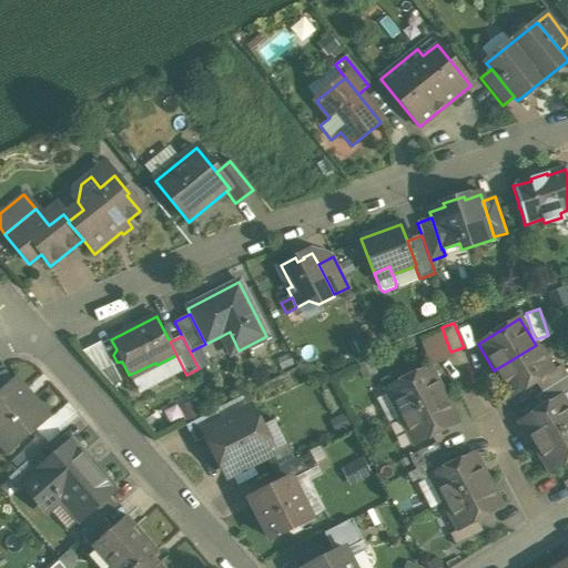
[(82,350),(95,371),(110,362),(97,341),(82,350)]
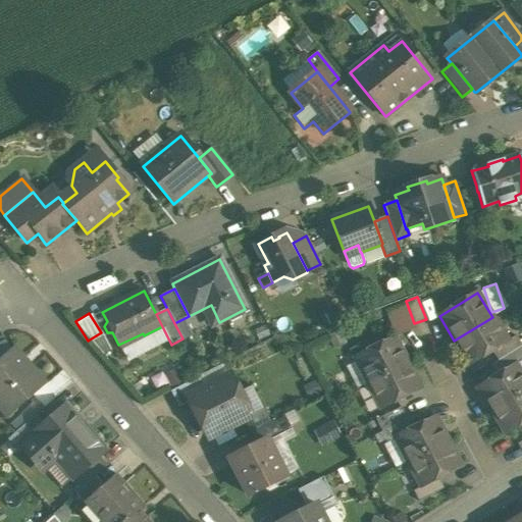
[(492,317),(454,341),(469,365),(491,351),(507,341),(492,317)]
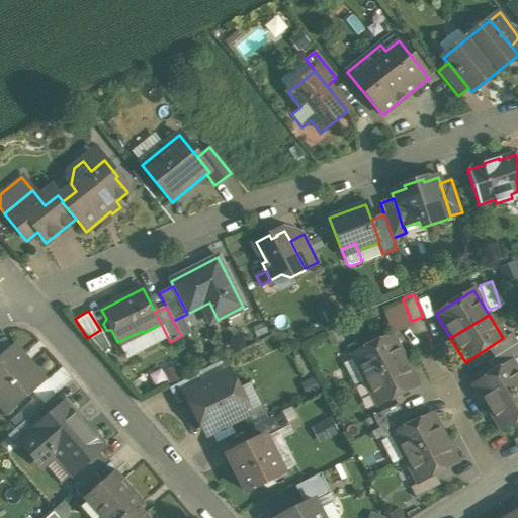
[(381,323),(345,341),(352,355),(389,337),(381,323)]
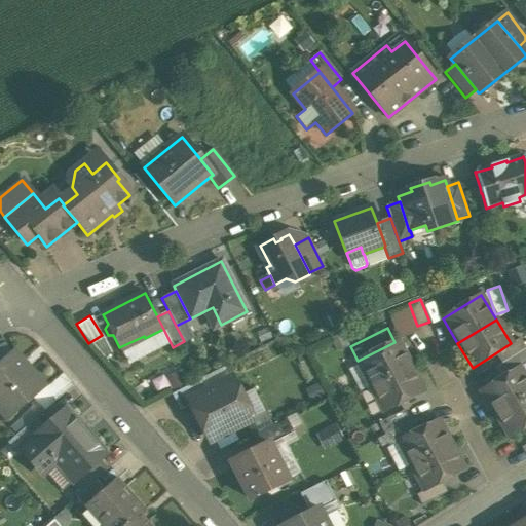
[(511,343),(495,353),(501,364),(525,349),(519,339),(511,343)]
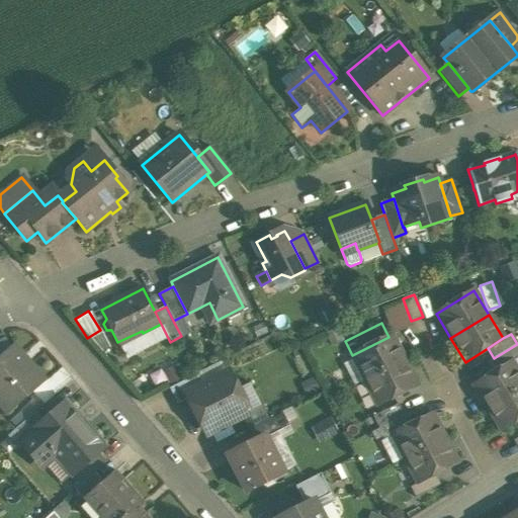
[(352,355),(364,380),(405,360),(392,335),(389,337),(352,355)]
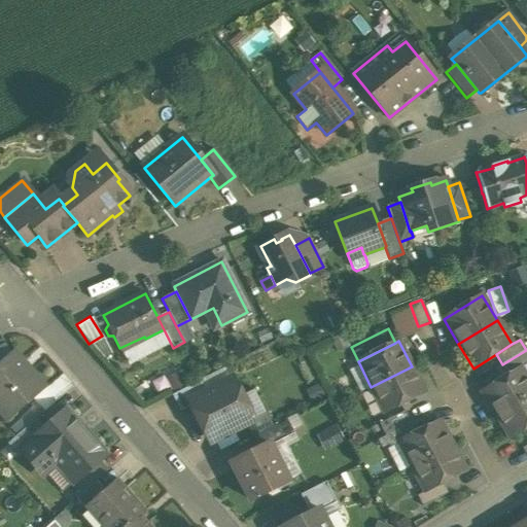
[(502,364),(497,369),(503,379),(520,369),(521,369),(526,364),(526,349),(526,350),(502,364)]
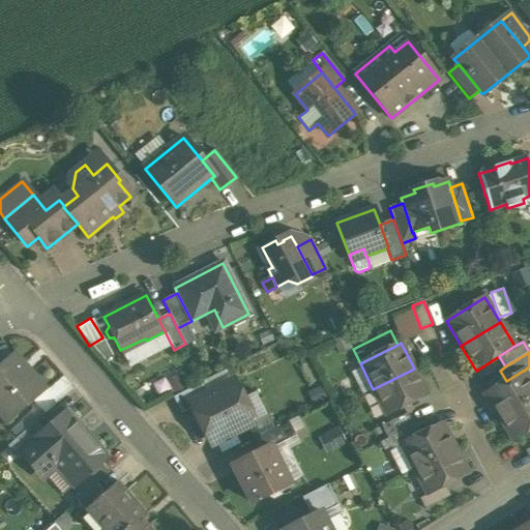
[(15,352),(0,364),(0,416),(6,424),(47,389),(15,352)]
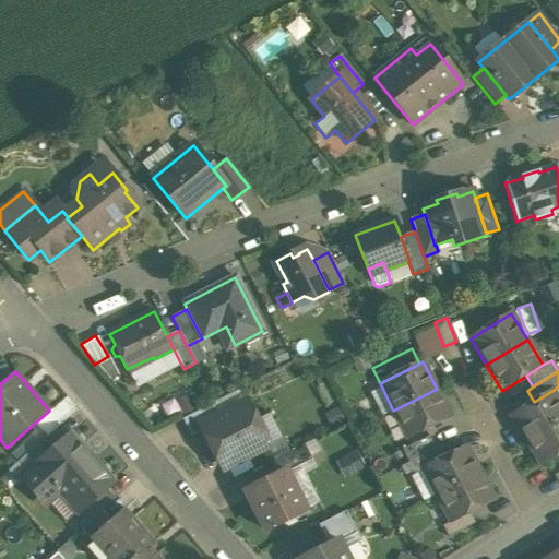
[(437,389),(393,411),(407,438),(450,416),(437,389)]
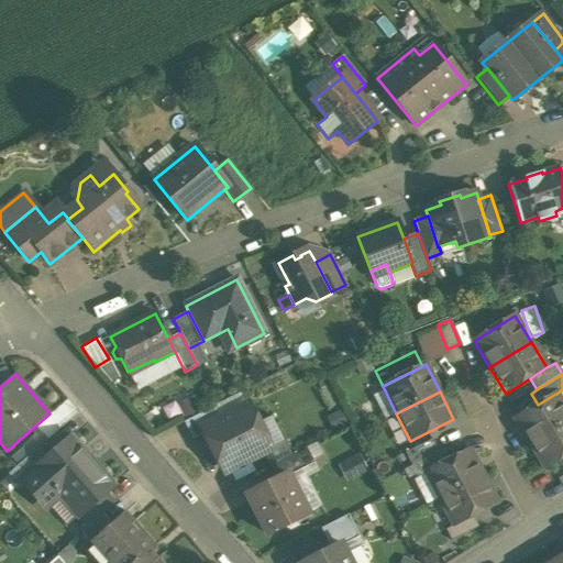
[(538,405),(515,419),(530,443),(562,422),(562,405),(556,394),(555,394),(538,405)]
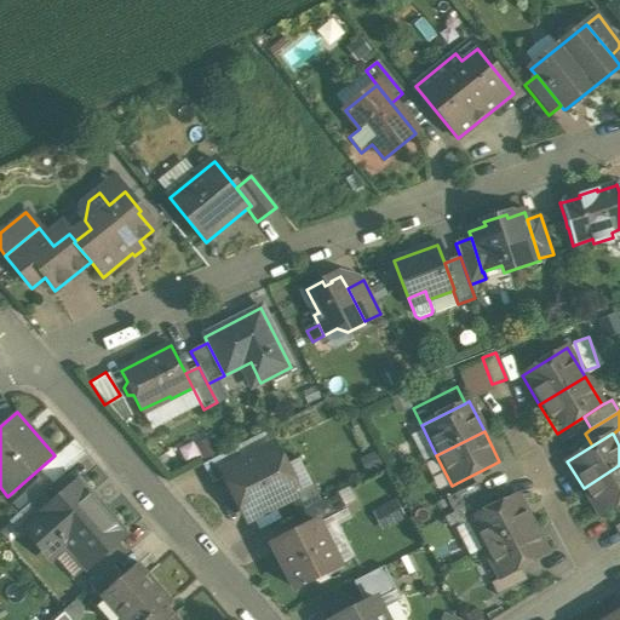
[(241,461),(227,469),(230,476),(252,518),(297,495),(271,447),(241,461)]
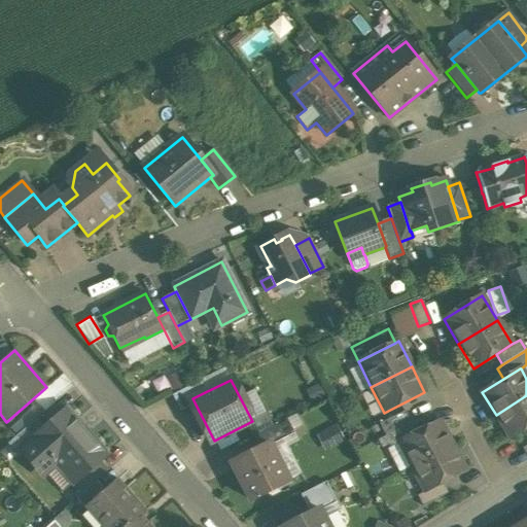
[(200,381),(171,395),(180,412),(196,405),(192,398),(205,392),(200,381)]
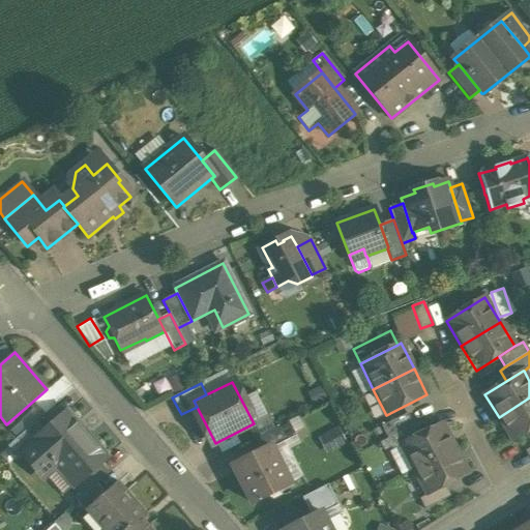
[(529,398),(499,417),(513,440),(529,430),(529,398)]
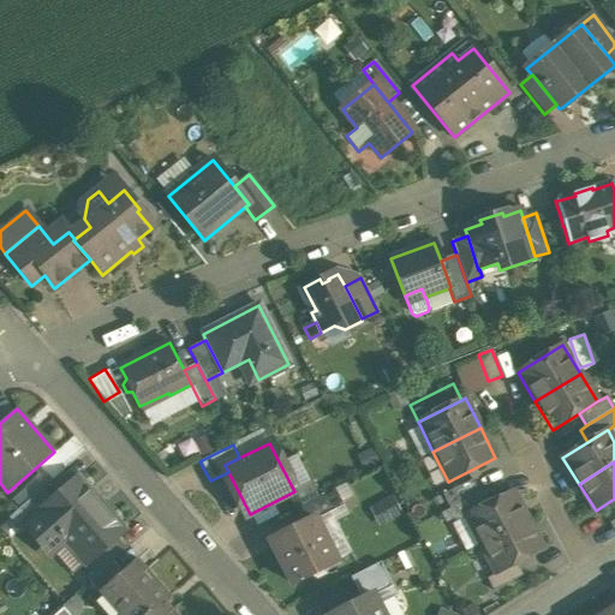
[(123,531),(77,478),(52,501),(28,521),(27,523),(53,553),(65,542),(84,565),(93,557),(117,537),(123,531)]
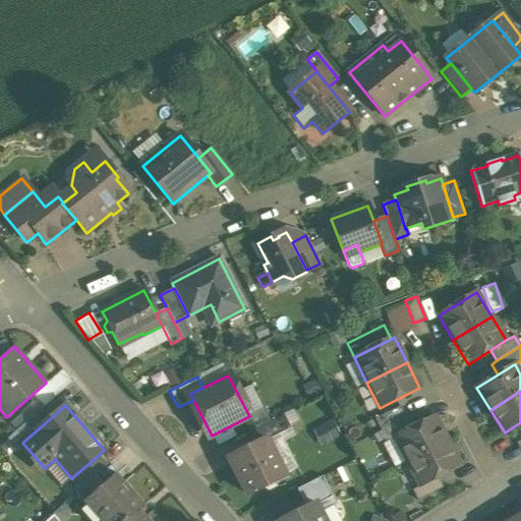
[(400,407),(374,419),(381,430),(406,418),(400,407)]
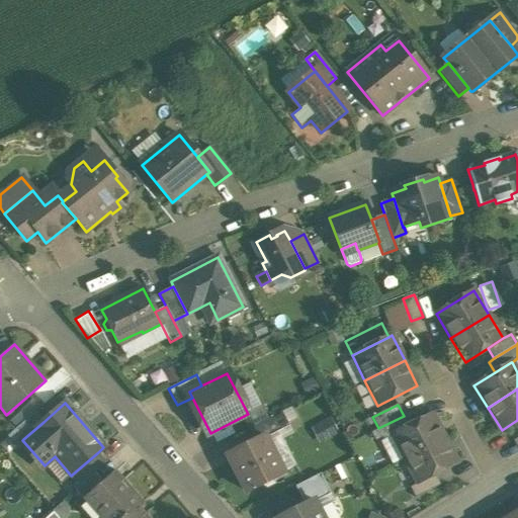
[(35,412),(15,430),(23,439),(44,422),(35,412)]
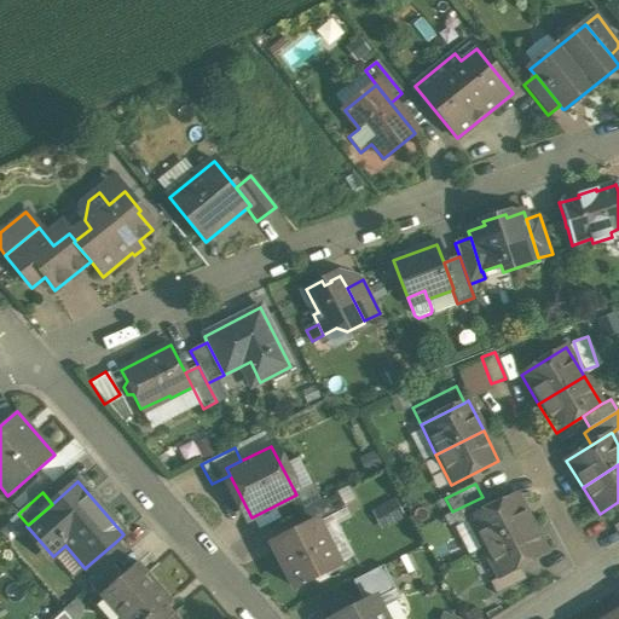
[(336,492),(298,513),(306,527),(317,521),(317,524),(345,509),(336,492)]
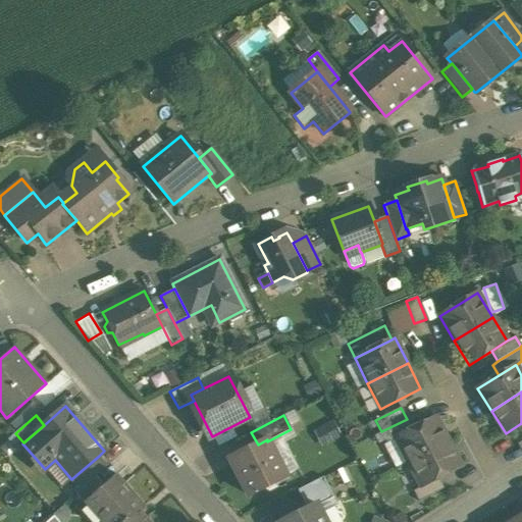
[(412,429),(396,438),(396,439),(408,462),(448,441),(435,418),(412,429)]
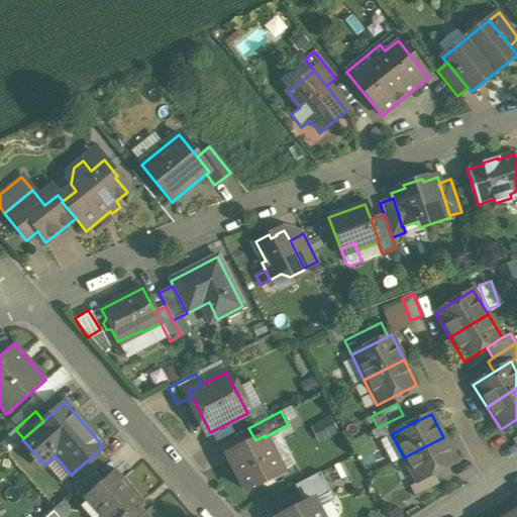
[(403,415),(378,427),(384,439),(392,435),(392,434),(408,425),(403,415)]
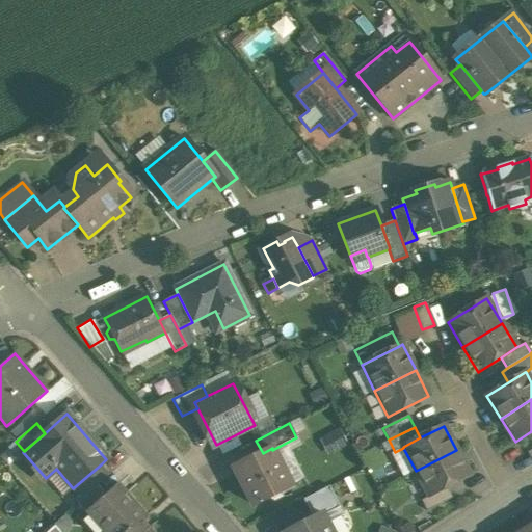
[(326,452),(345,443),(337,428),(319,437),(326,452)]
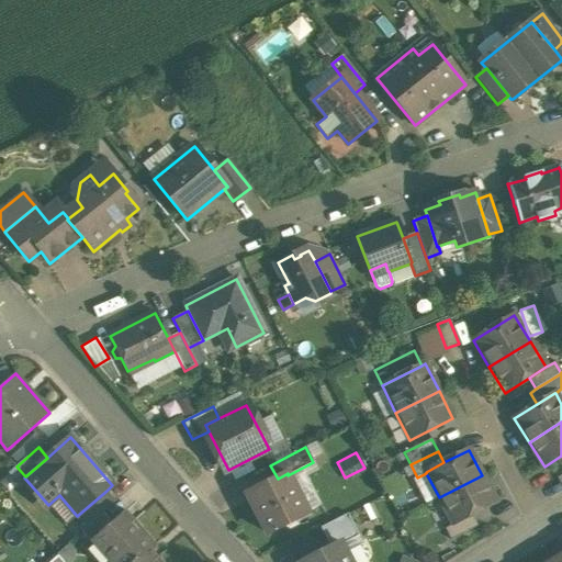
[(278,479),(249,493),(247,497),(266,534),(283,525),(284,527),(289,529),(296,526),(296,520),(296,518),(307,513),(288,475),(288,473),(278,479)]
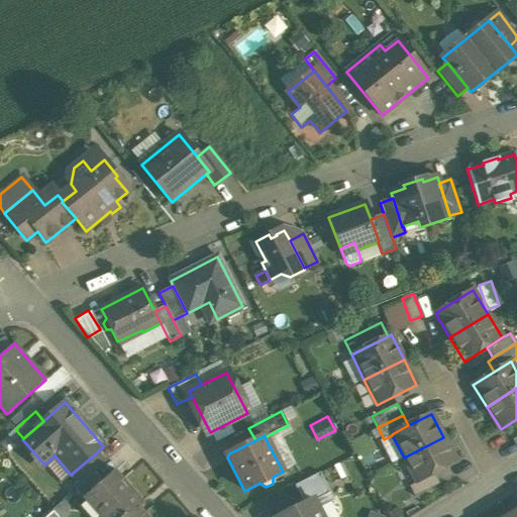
[(443,437),(404,457),(416,483),(433,474),(456,462),(443,437)]
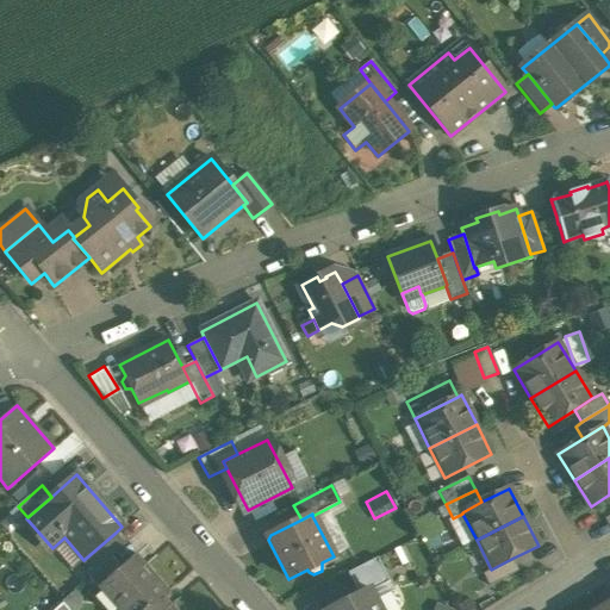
[(116,533),(92,553),(101,565),(111,558),(125,545),(116,533)]
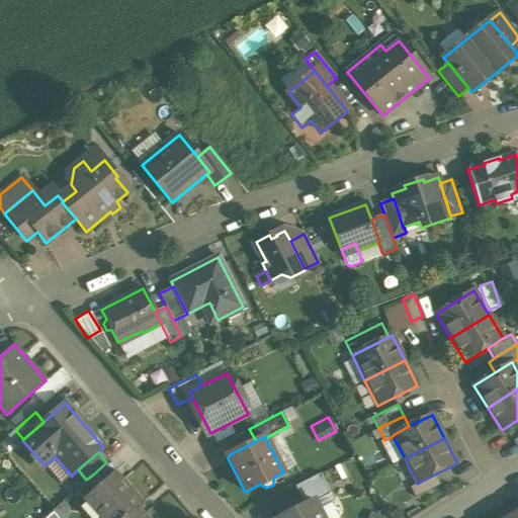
[(143,503),(115,470),(102,483),(82,500),(98,517),(148,517),(139,507),(143,503)]
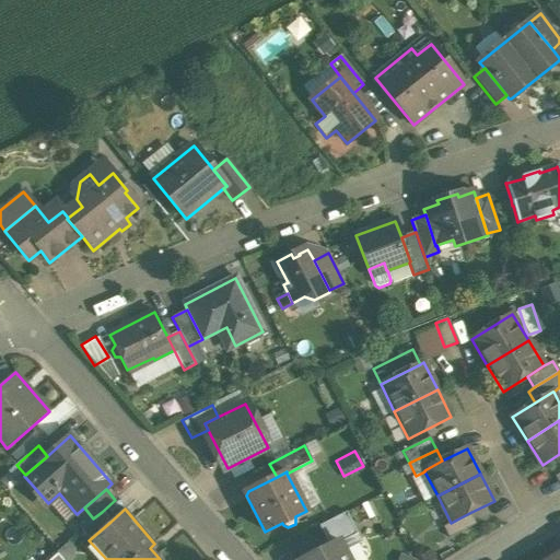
[(93,518),(80,531),(89,540),(111,522),(102,512),(93,518)]
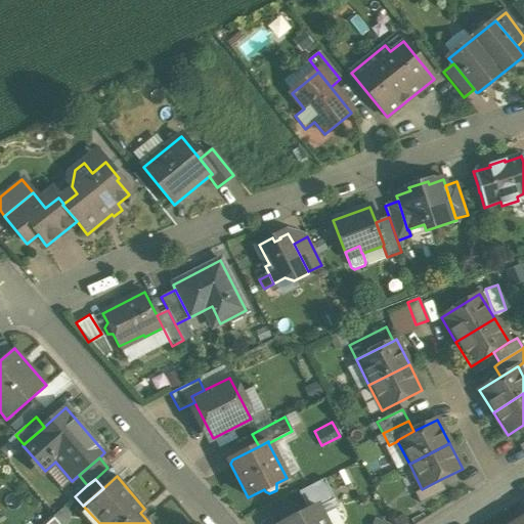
[(324,479),(299,492),(308,511),(317,507),(317,508),(334,499),(324,479)]
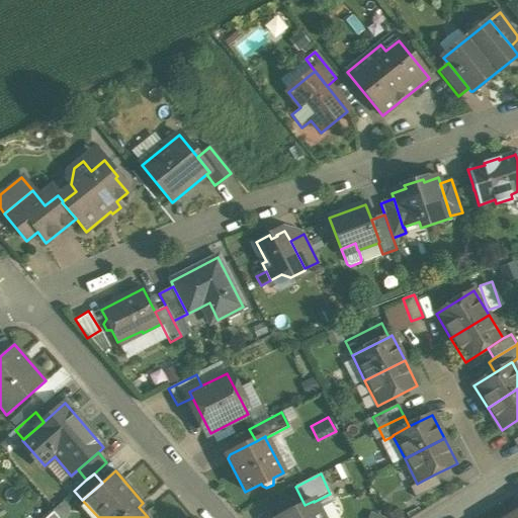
[(417,484),(410,488),(415,498),(440,485),(434,475),(417,484)]
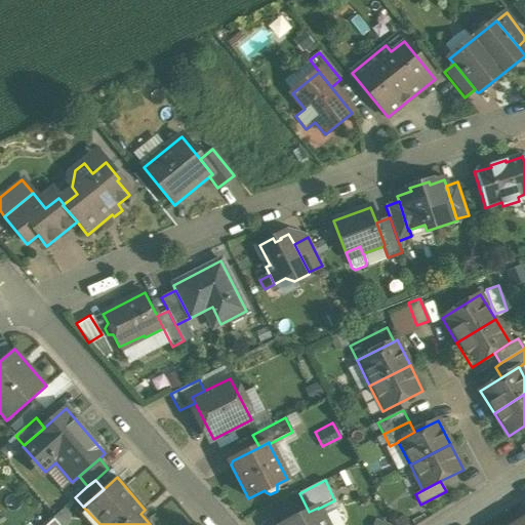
[(309,512),(282,524),(326,524),(318,509),(318,508),(309,512)]
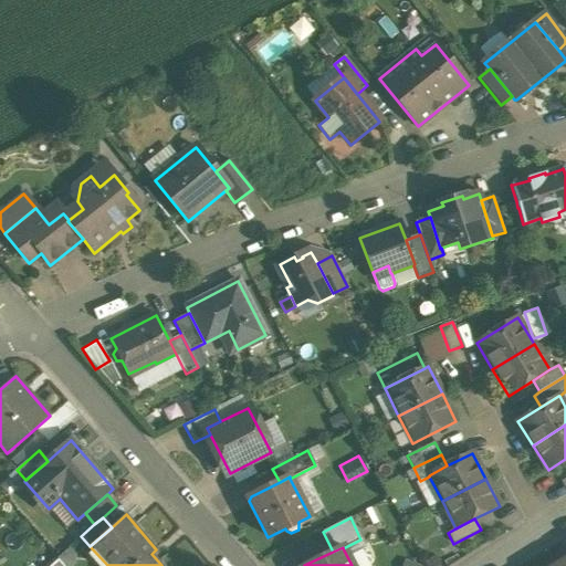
[(565,565),(565,551),(563,561),(564,562),(556,565),(565,565)]
